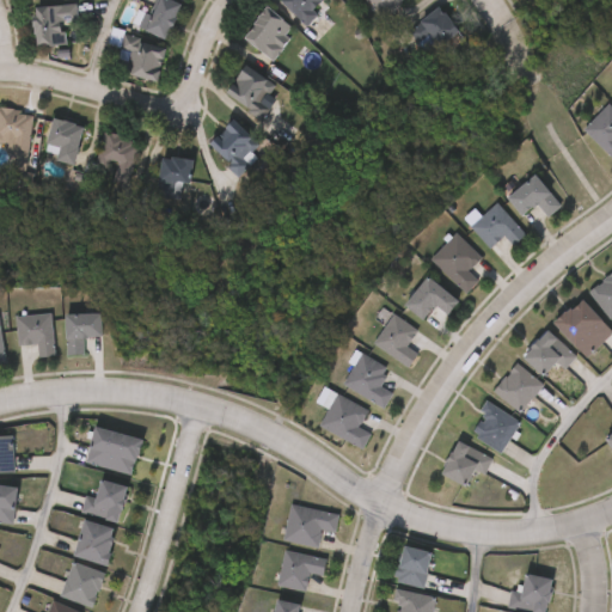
[(142,13),(148,16),(154,0),(170,0),(178,4),(161,38),(136,26),(142,13)]
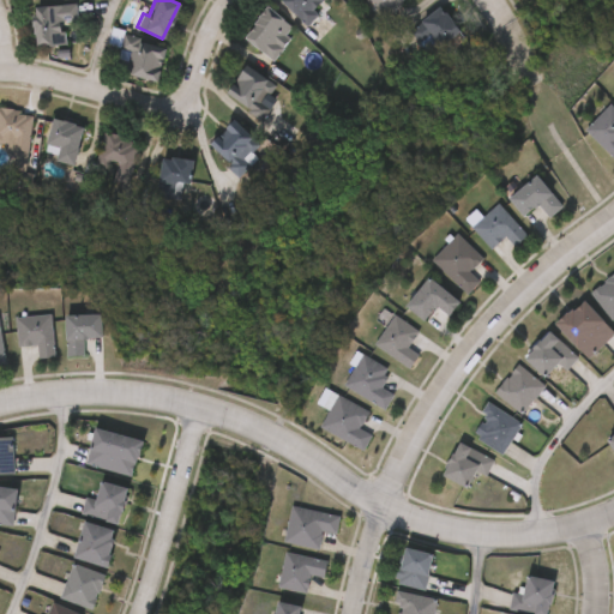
[(324,0),(301,23),(278,0),(324,0)]
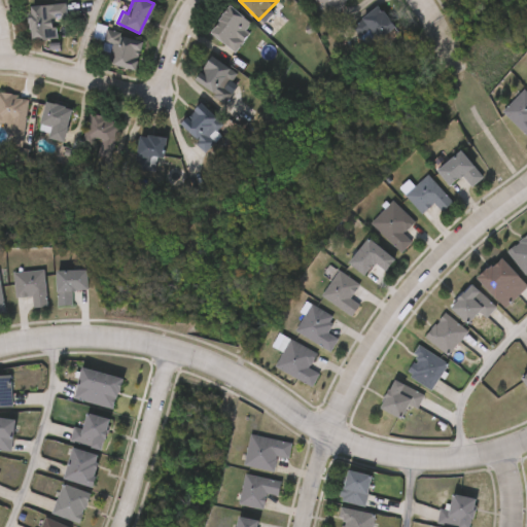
[(313,0),(344,0),(334,14),(313,0)]
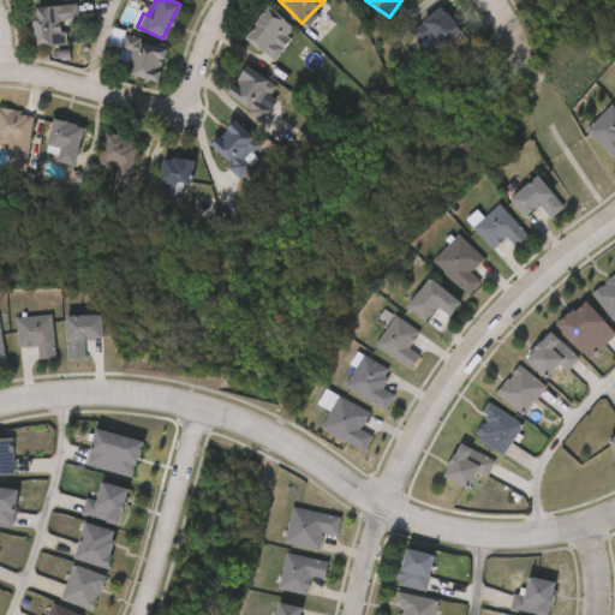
[(34,47),(31,6),(76,4),(76,21),(64,21),(65,45),(34,47)]
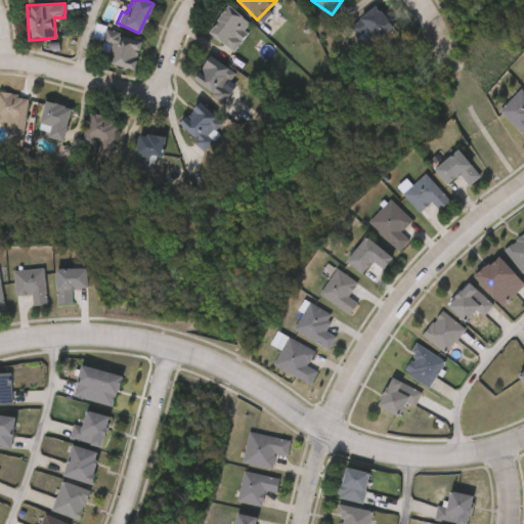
[(390,26),(374,40),(355,18),(372,4),(390,26)]
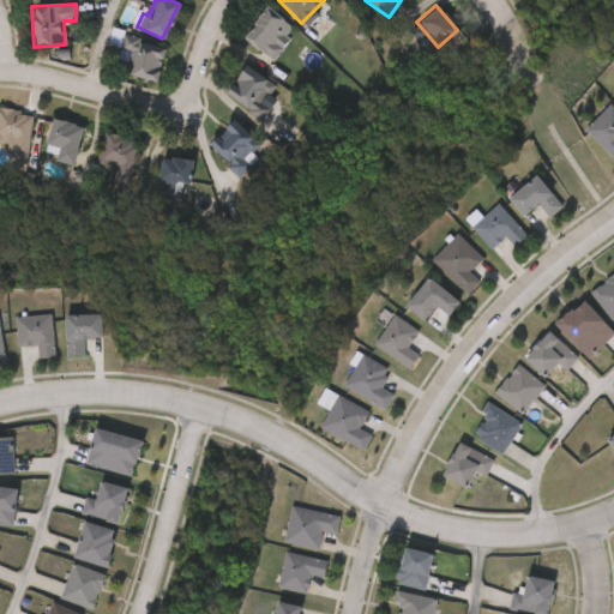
[(294,29),(270,60),(240,36),(264,6),(294,29)]
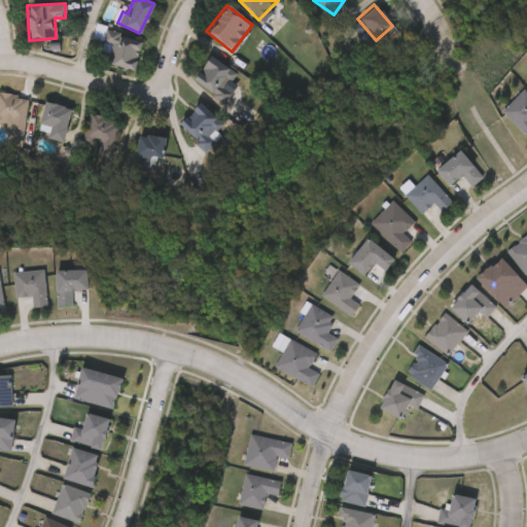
[(108,54),(101,53),(105,31),(141,37),(135,69),(106,64),(108,54)]
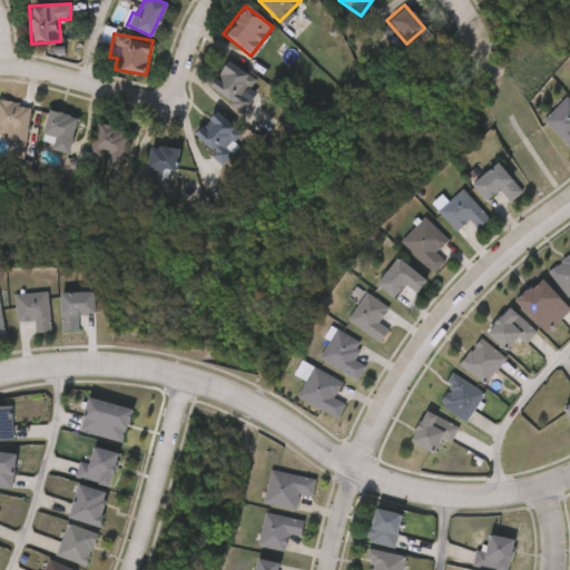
[(206,85),(223,61),(251,80),(233,105),(206,85)]
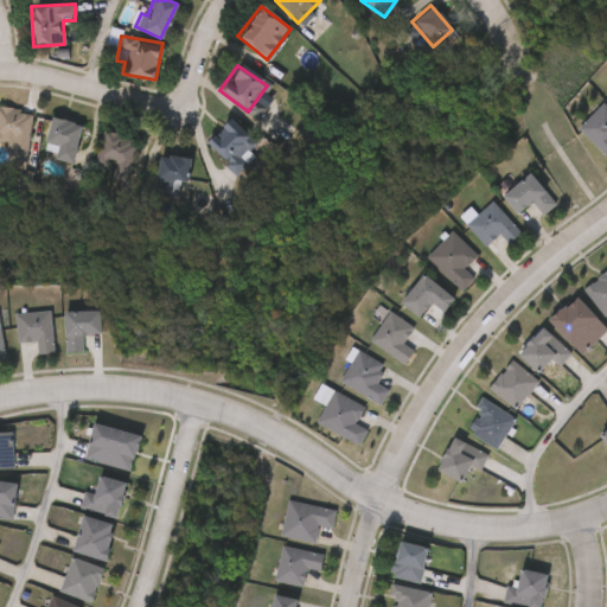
[(606,155),(580,129),(604,103),(606,106),(606,155)]
